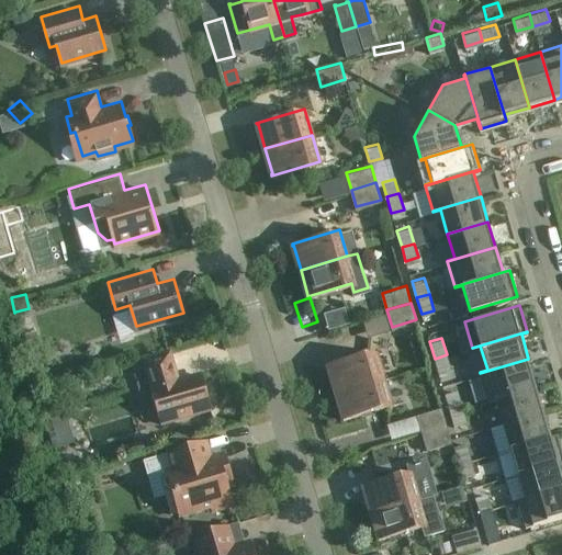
[(131,358),(135,374),(141,389),(150,387),(160,420),(210,405),(200,371),(177,377),(168,347),(131,358)]
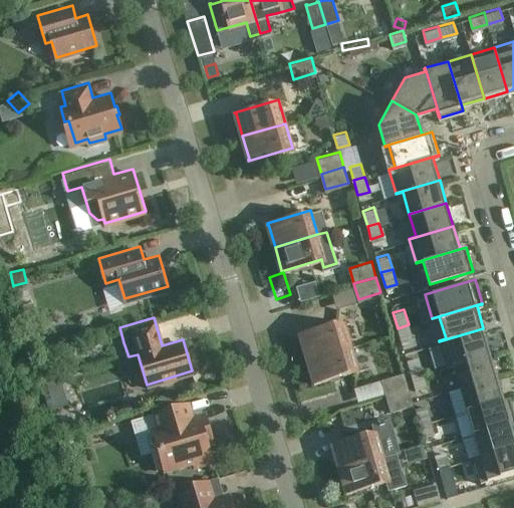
[(343,320),(319,327),(299,333),(300,334),(307,356),(350,344),(343,320)]
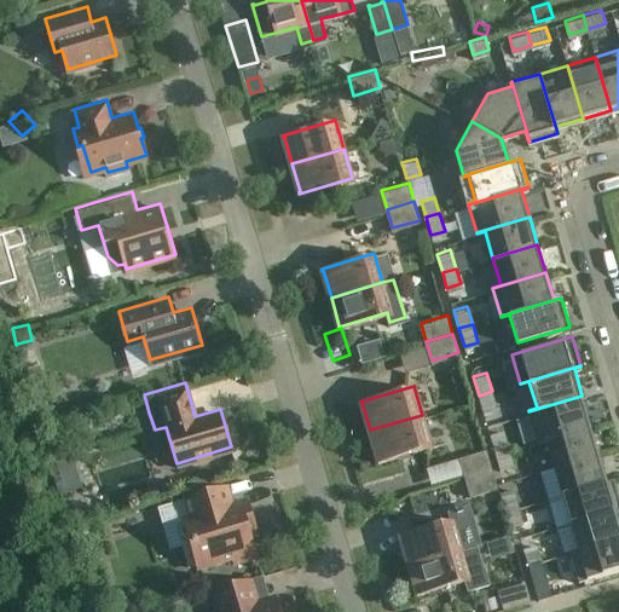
[(492,391),(479,396),(482,411),(497,406),(492,391)]
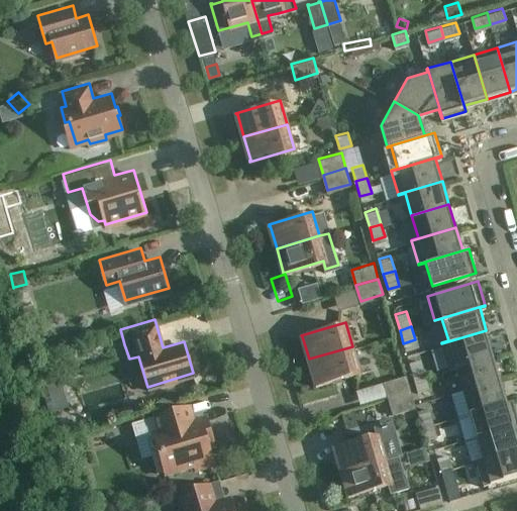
[(441,343),(448,367),(493,353),(486,330),(441,343)]
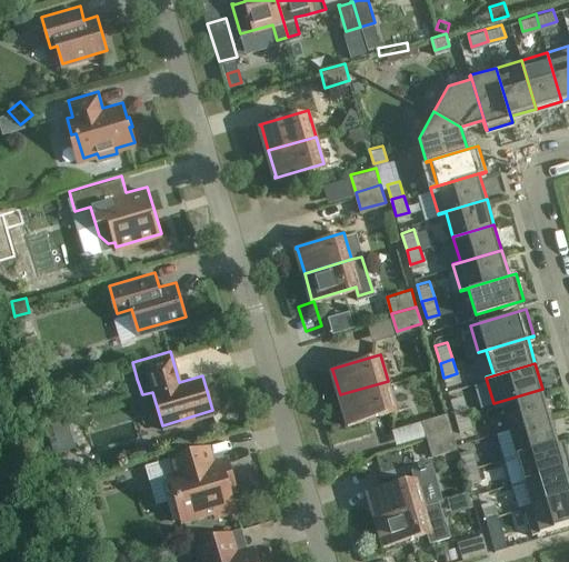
[(388,381),(340,394),(348,420),(347,420),(347,421),(396,408),(388,381)]
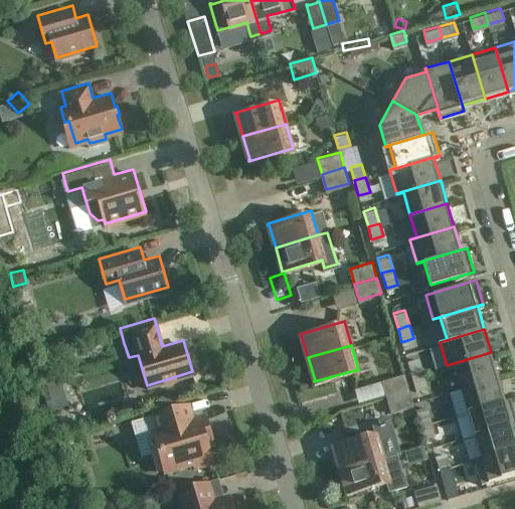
[(454,363),(460,386),(497,375),(491,352),(447,365),(454,363)]
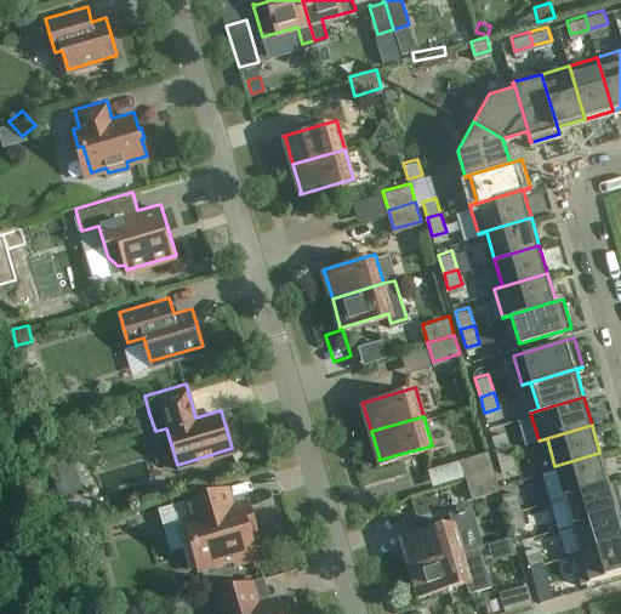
[(491,435),(496,453),(511,448),(505,430),(491,435)]
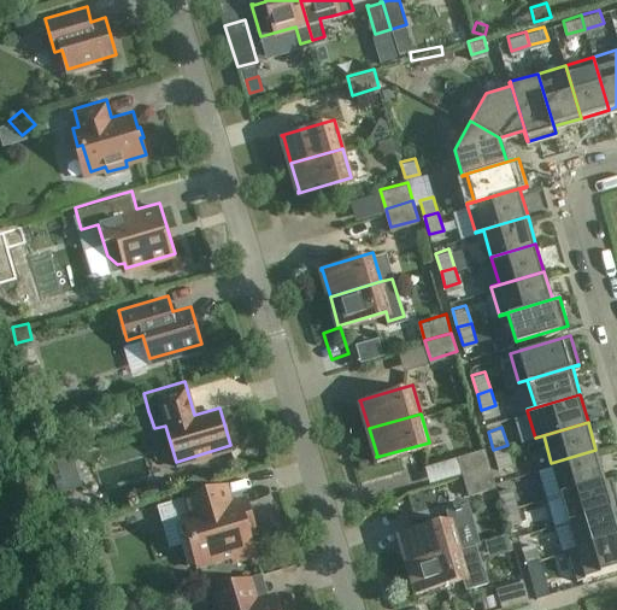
[(47,480),(70,474),(60,440),(39,447),(47,480)]
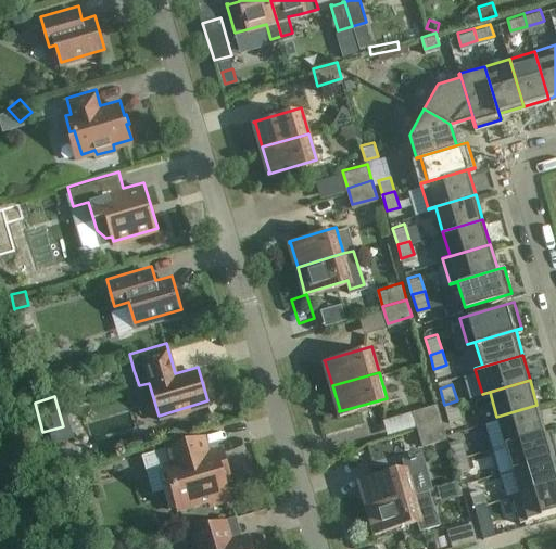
[(457,400),(444,405),(449,419),(460,415),(457,400)]
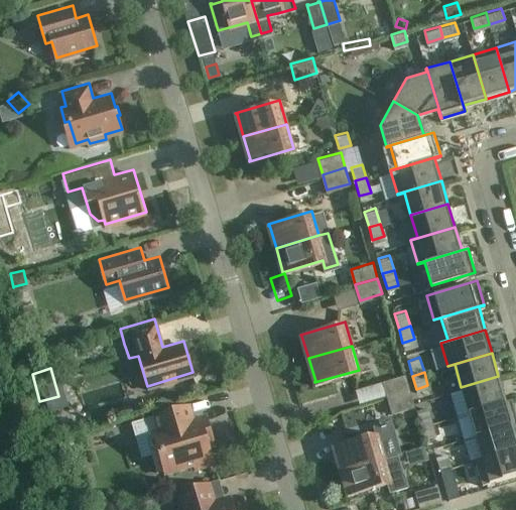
[(383,380),(387,395),(410,388),(405,373),(383,380)]
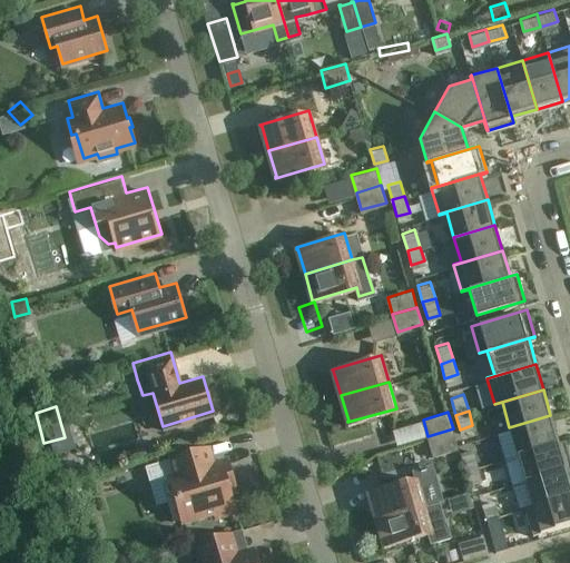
[(558,440),(550,415),(509,427),(517,453),(564,438),(564,437),(558,440)]
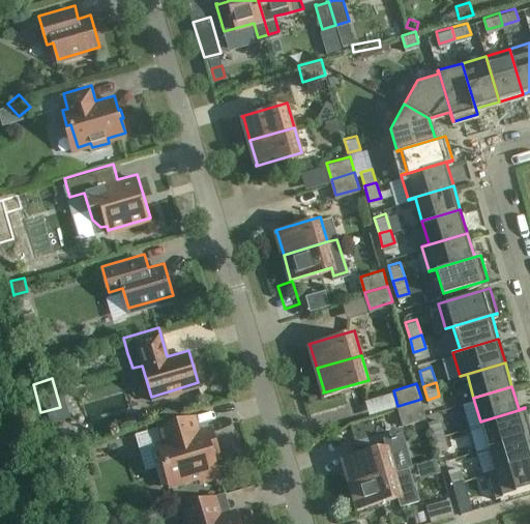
[(398,406),(403,421),(425,415),(421,399),(398,406)]
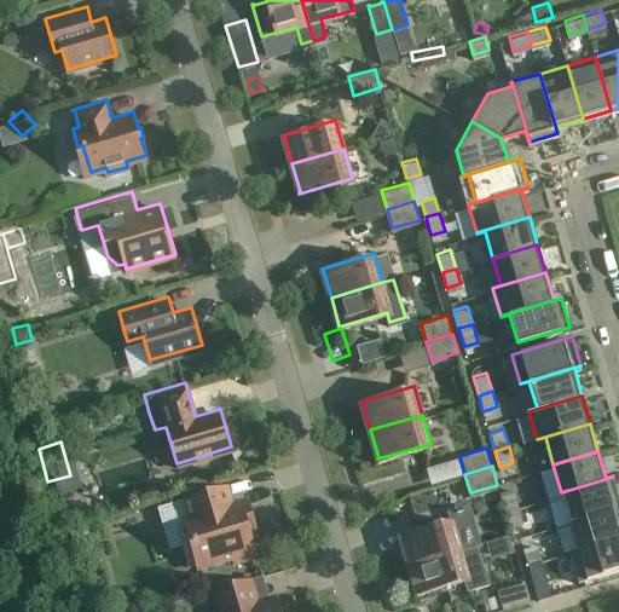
[(561,492),(570,520),(618,504),(618,497),(613,477),(561,492)]
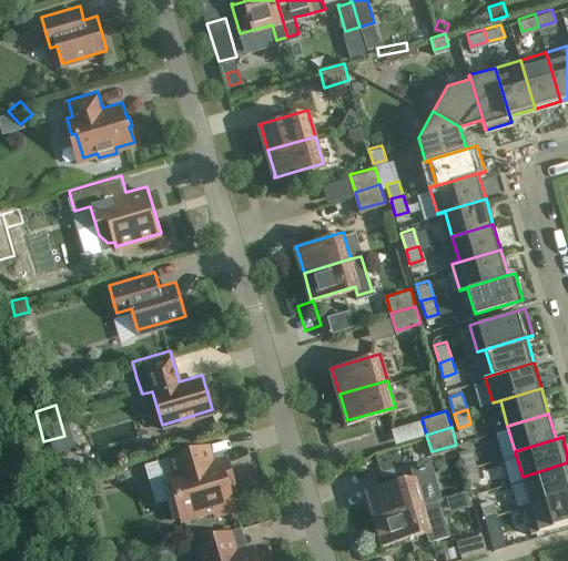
[(170,456),(146,462),(151,478),(169,472),(174,493),(168,495),(174,516),(180,513),(182,518),(213,509),(214,513),(234,507),(229,489),(235,487),(225,455),(212,458),(209,444),(170,455),(170,456)]
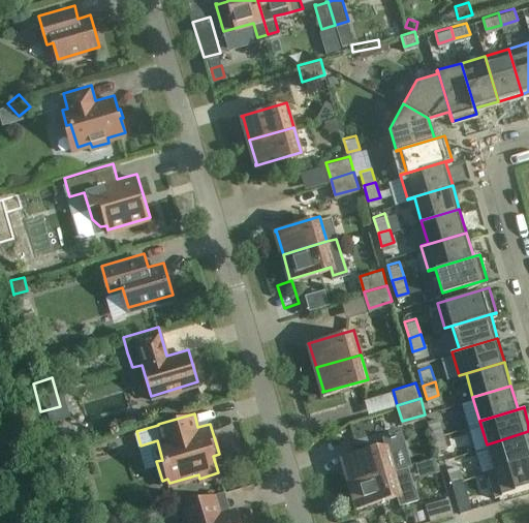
[(426,419),(431,434),(442,431),(438,416),(426,419)]
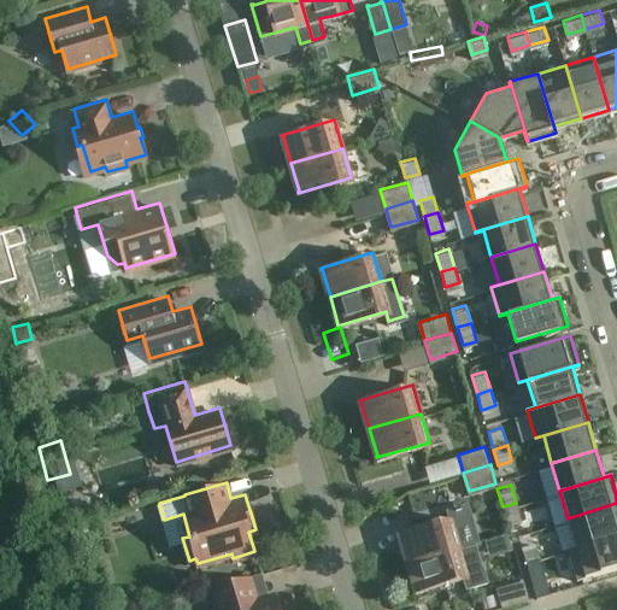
[(63,498),(60,498),(68,521),(69,521),(86,516),(78,493),(63,498)]
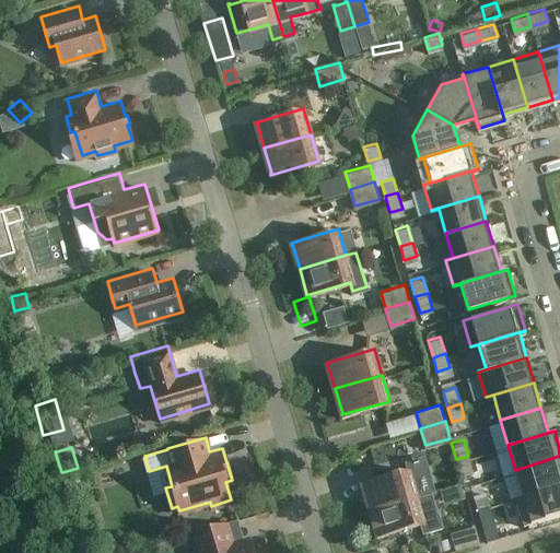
[(468,456),(456,459),(461,473),(473,470),(468,456)]
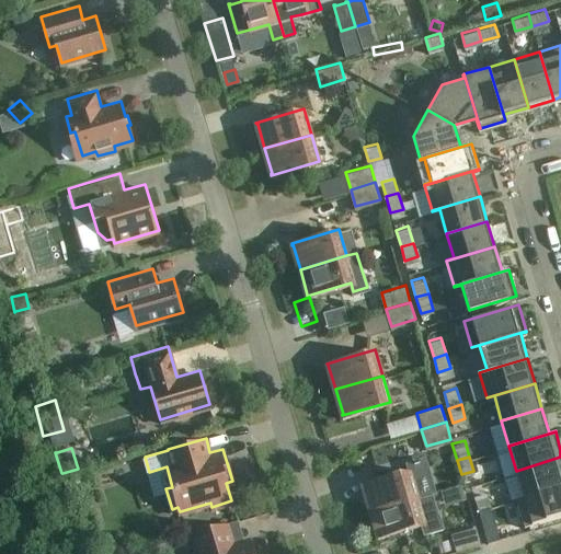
[(560,457),(516,471),(524,495),(524,496),(560,484),(560,457)]
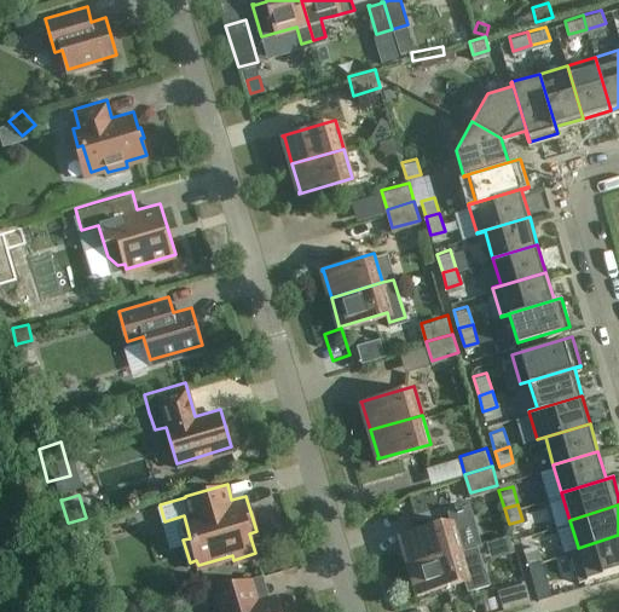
[(452,519),(423,527),(399,533),(400,536),(401,535),(409,563),(461,548),(452,519)]
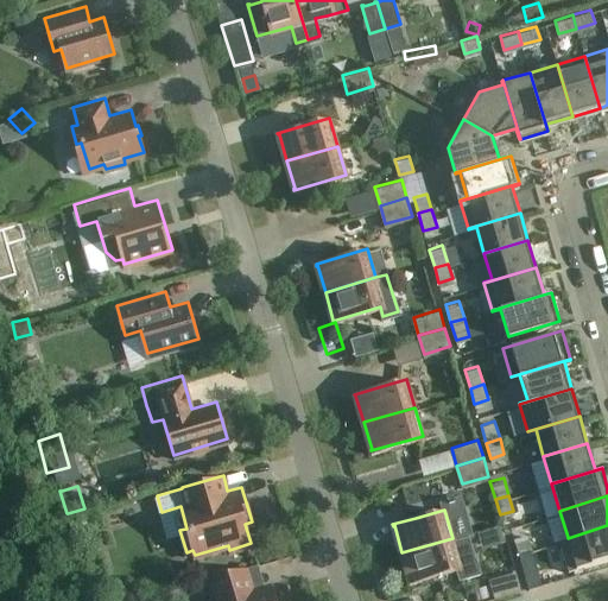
[(607,525),(568,538),(568,537),(559,539),(568,568),(607,556),(607,525)]
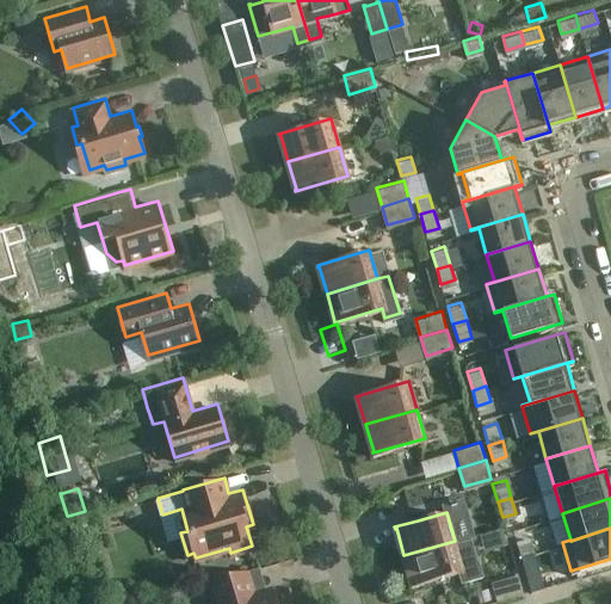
[(516,540),(520,555),(534,550),(530,535),(516,540)]
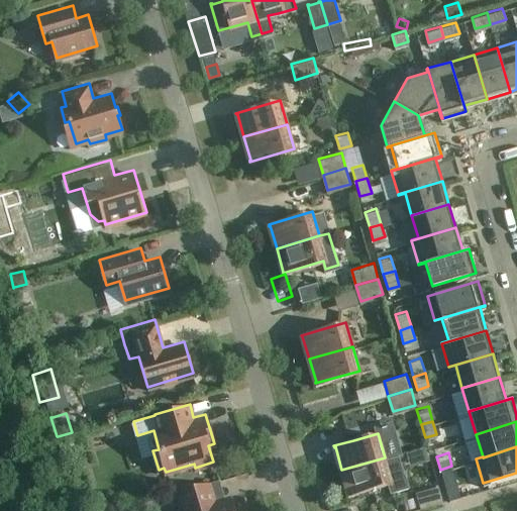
[(385,457),(341,470),(348,493),(347,493),(347,494),(388,483),(390,491),(409,485),(405,472),(404,472),(399,453),(385,457)]
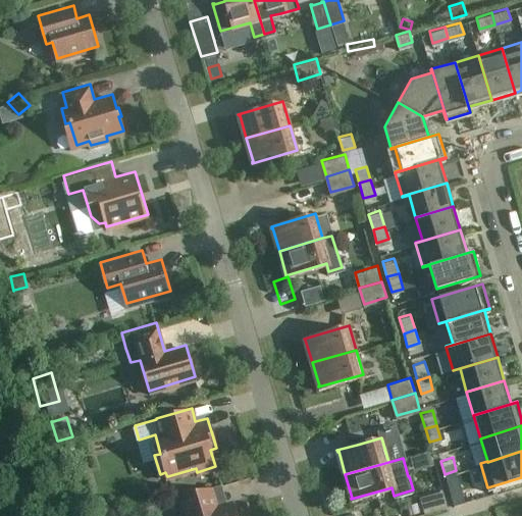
[(461,486),(456,470),(445,474),(450,489),(461,486)]
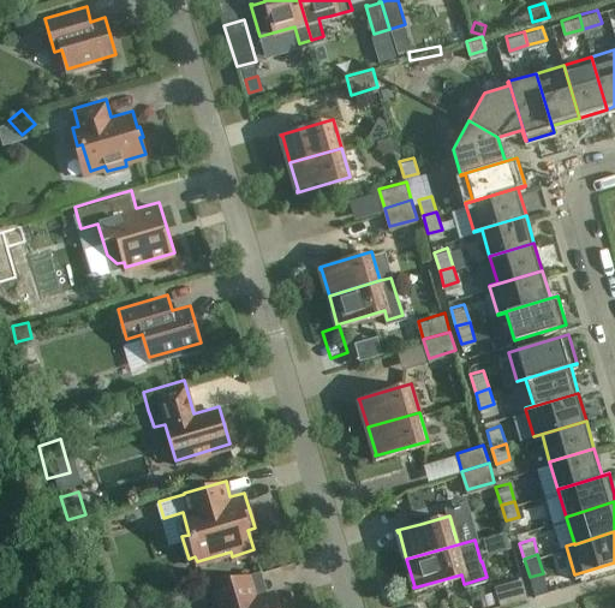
[(278,607),(273,589),(256,594),(249,572),(212,584),(218,606),(212,607),(278,607)]
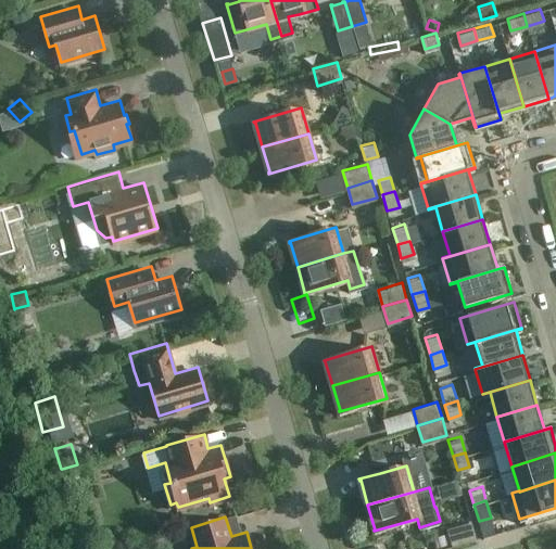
[(471,520),(447,527),(453,544),(477,537),(471,520)]
